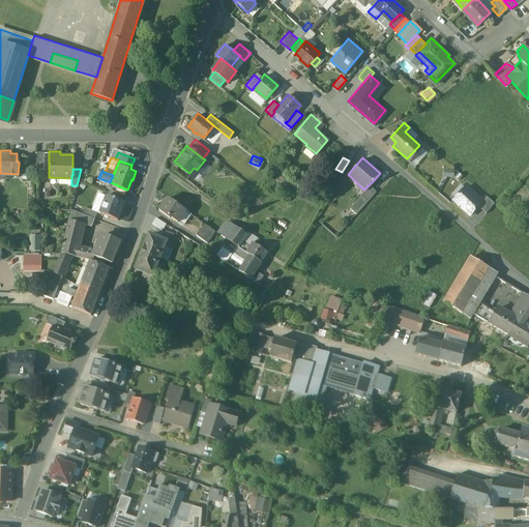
[(126,189),(113,183),(111,189),(121,194),(124,195),(126,189)]
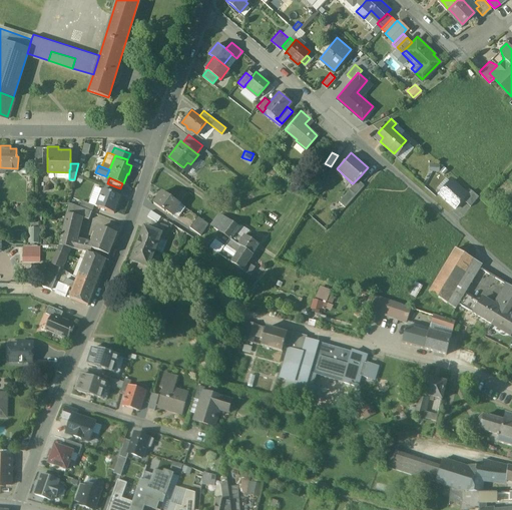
[(357,179),(353,183),(352,183),(348,188),(355,193),(363,183),(357,179)]
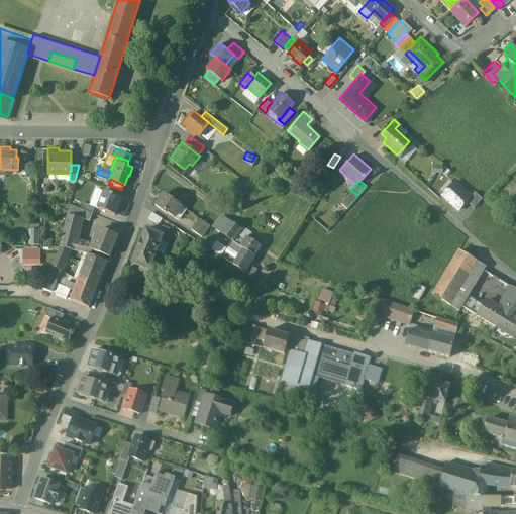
[(471,195),(454,181),(442,194),(448,200),(451,203),(451,202),(458,208),(466,200),(471,195)]
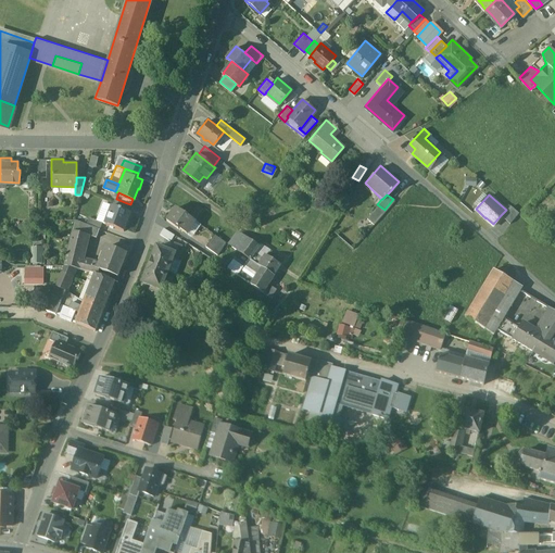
[(116,199),(113,198),(111,204),(125,209),(127,203),(116,199)]
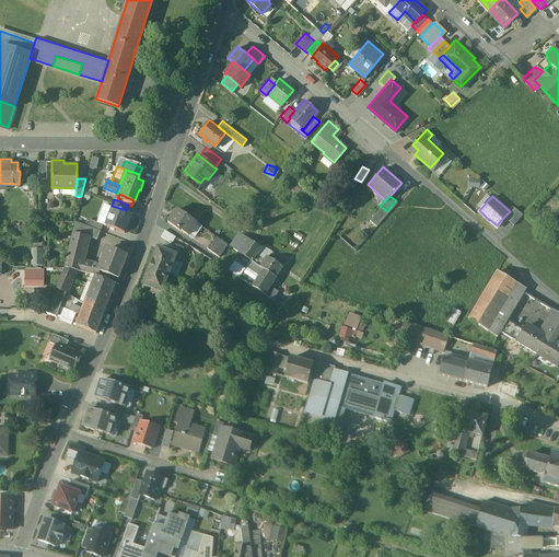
[(112,206),(105,224),(124,231),(130,212),(126,210),(112,206)]
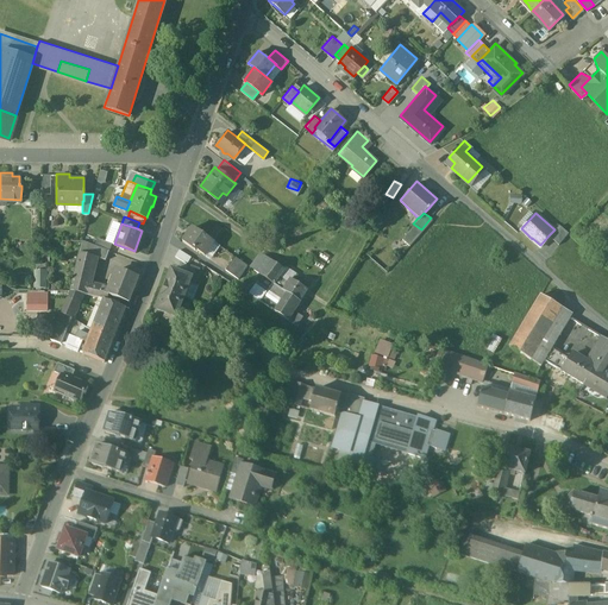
[(413,224),(401,237),(408,244),(421,229),(413,224)]
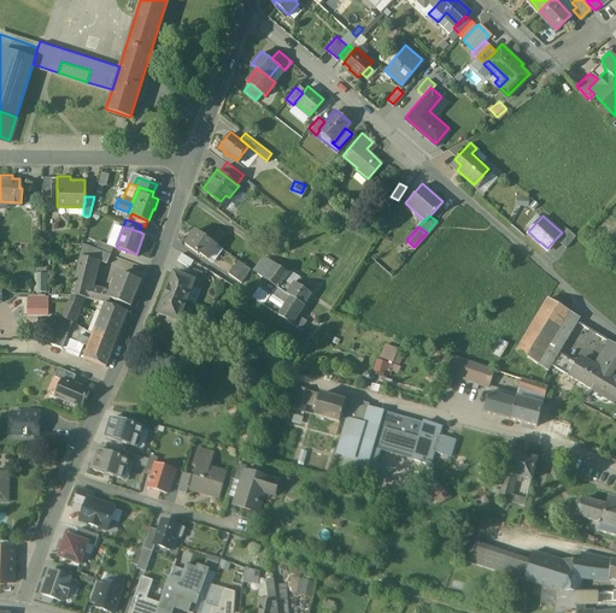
[(575,235),(567,227),(562,233),(556,239),(565,247),(575,235)]
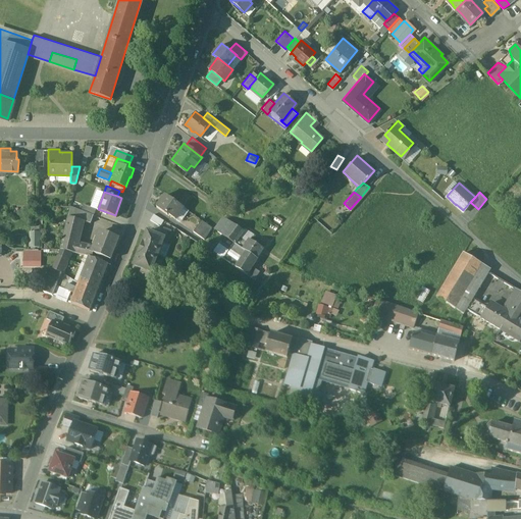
[(183,206),(164,193),(156,205),(166,213),(167,212),(174,217),(183,206)]
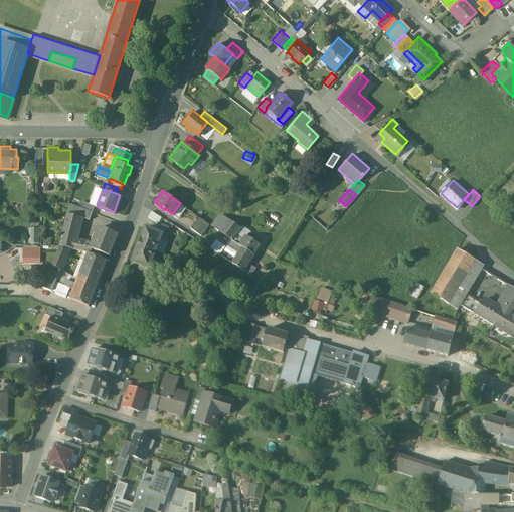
[(94,204),(81,200),(79,206),(92,211),(94,204)]
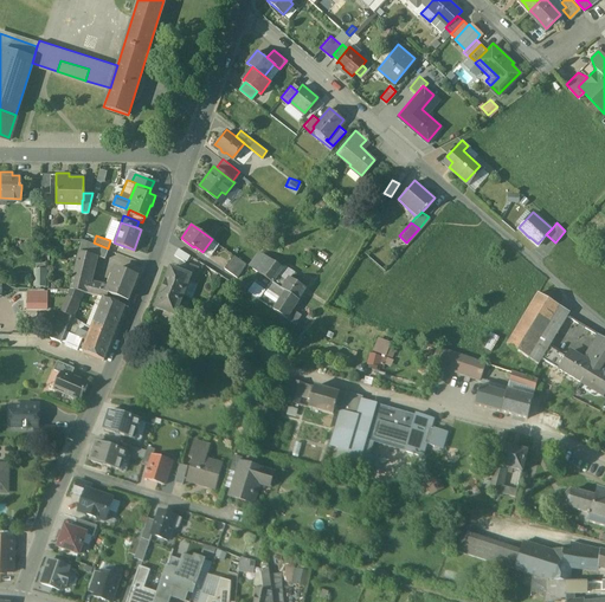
[(94,243),(82,238),(78,250),(95,253),(95,254),(104,257),(108,248),(94,243)]
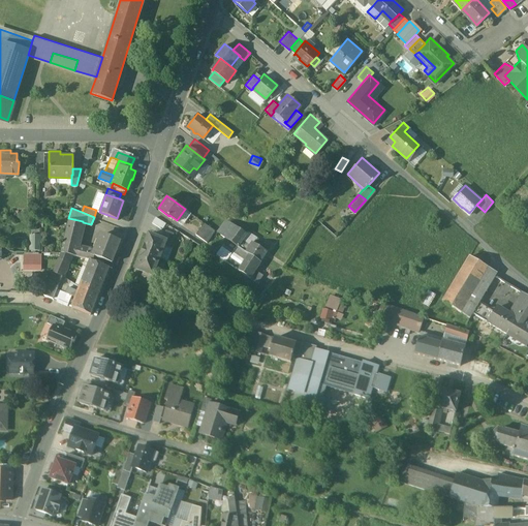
[(83,221),(68,218),(61,251),(72,254),(74,254),(76,246),(83,222),(83,221)]
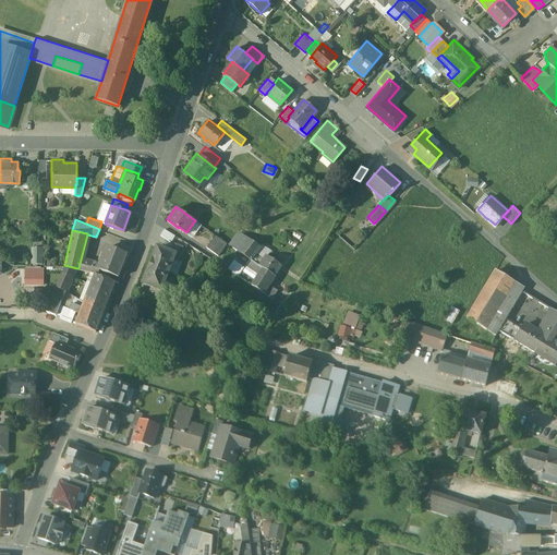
[(238,230),(229,243),(239,251),(249,238),(238,230)]
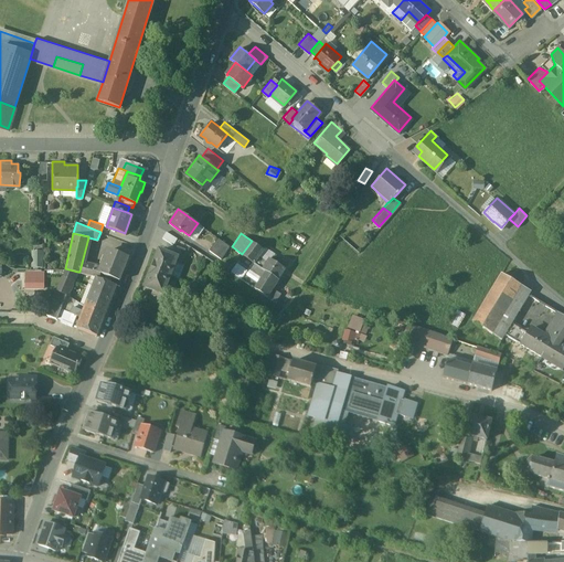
[(229,245),(223,241),(219,247),(224,252),(229,245)]
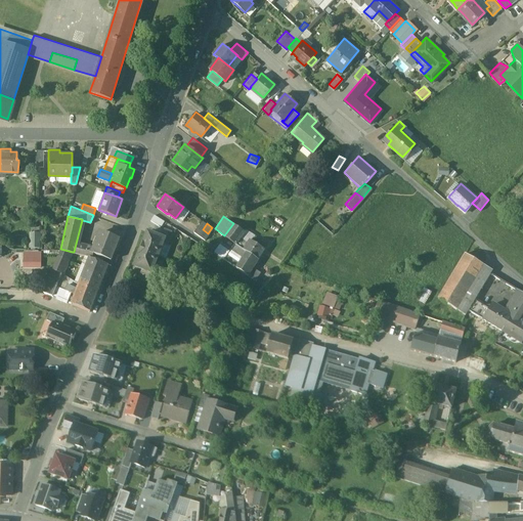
[(233,223),(224,235),(234,243),(236,239),(241,233),(243,231),(243,229),(233,223)]
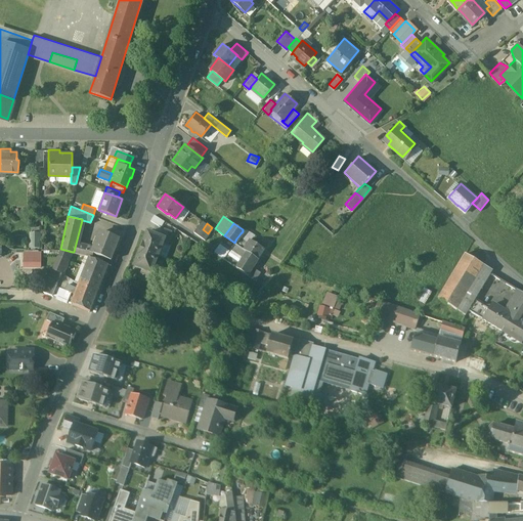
[(186,233),(175,226),(173,231),(170,240),(182,245),(186,233)]
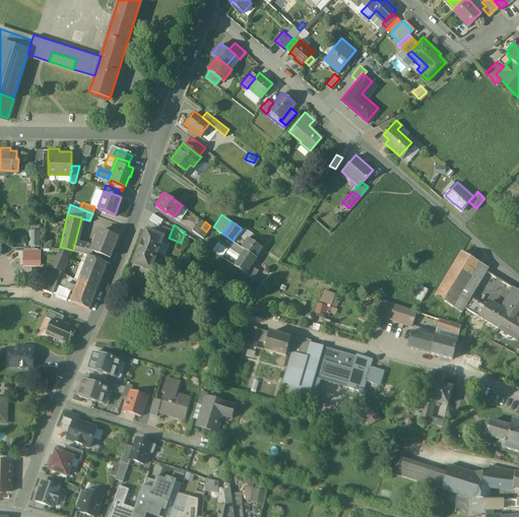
[(154,232),(146,229),(139,246),(156,252),(164,236),(167,237),(169,230),(169,229),(163,227),(160,231),(159,234),(154,232)]
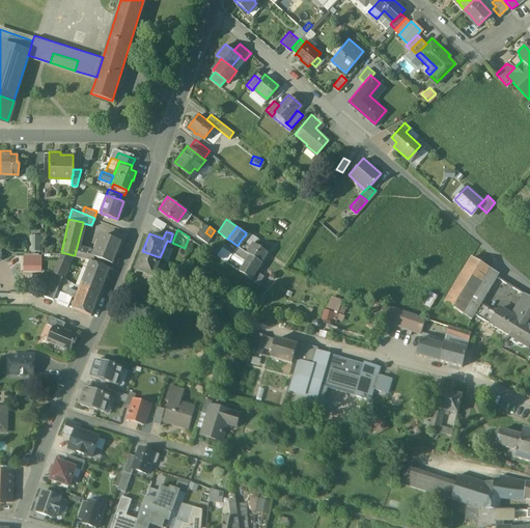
[(40,249),(39,232),(28,232),(28,249),(40,249)]
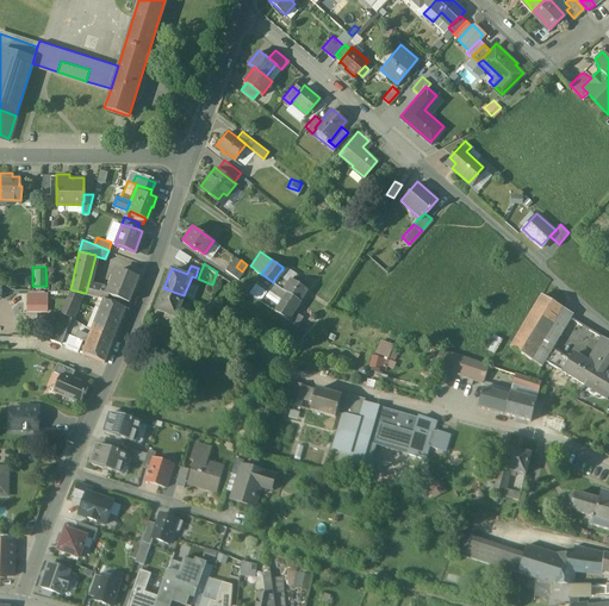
[(110,288),(107,293),(109,294),(129,301),(138,276),(117,268),(110,288)]
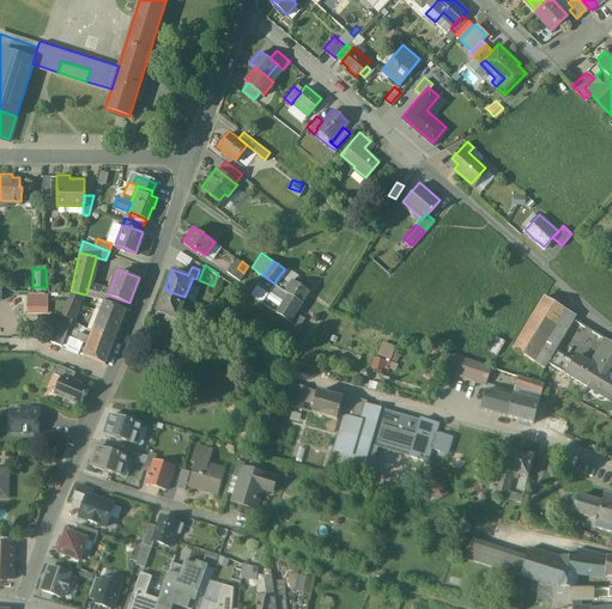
[(224,276),(218,273),(213,286),(218,288),(224,276)]
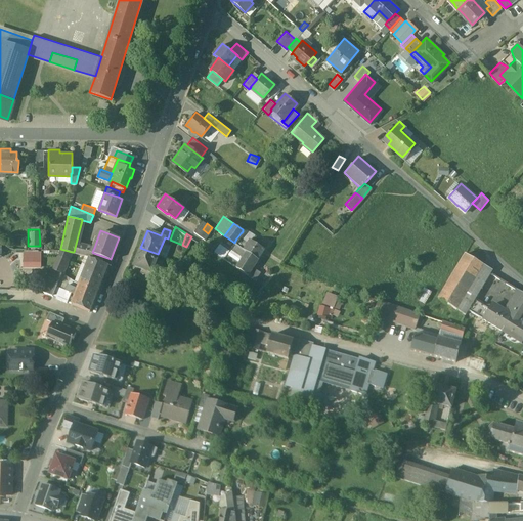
[(234,243),(224,235),(221,241),(225,244),(223,246),(228,250),(230,248),(234,243)]
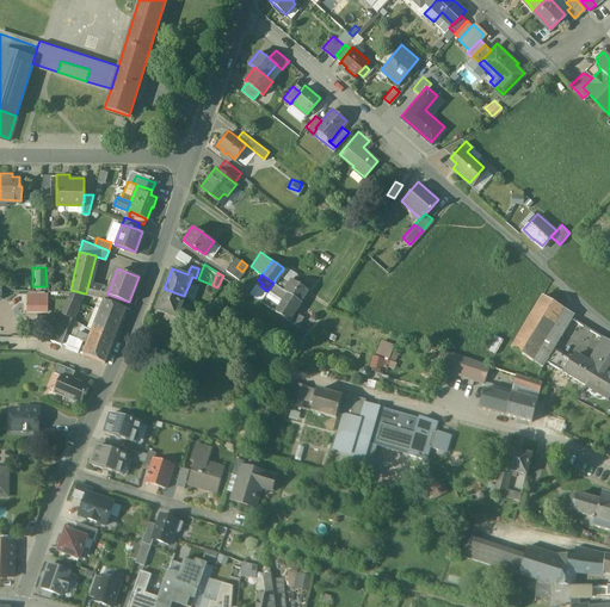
[(287,285),(276,278),(273,283),(283,290),(287,285)]
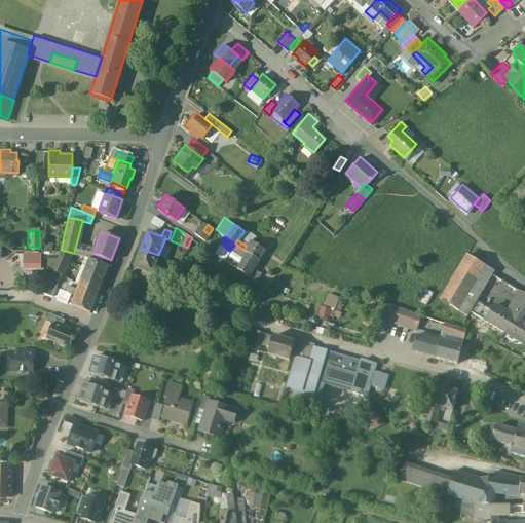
[(265,249),(253,240),(245,250),(248,252),(258,259),(265,249)]
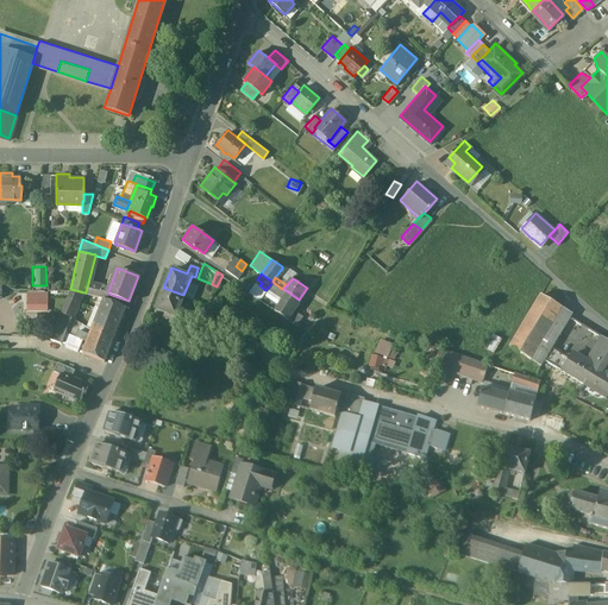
[(257,279),(249,291),(259,300),(264,294),(265,290),(259,285),(262,283),(257,279)]
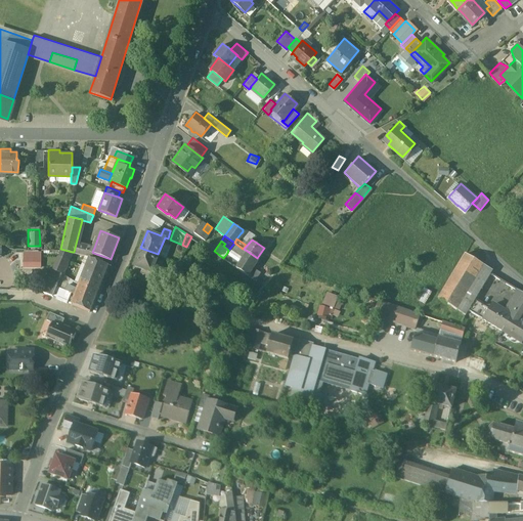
[(243,249),(234,243),(230,248),(242,257),(246,252),(247,252),(247,251),(244,249),(243,249)]
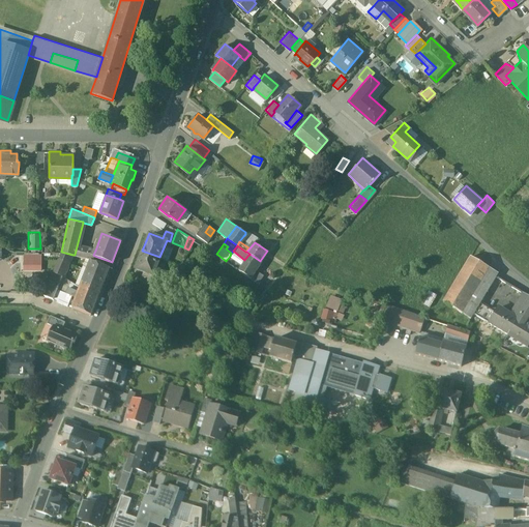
[(95,251),(77,246),(75,255),(85,258),(91,259),(92,259),(94,256),(93,255),(95,251)]
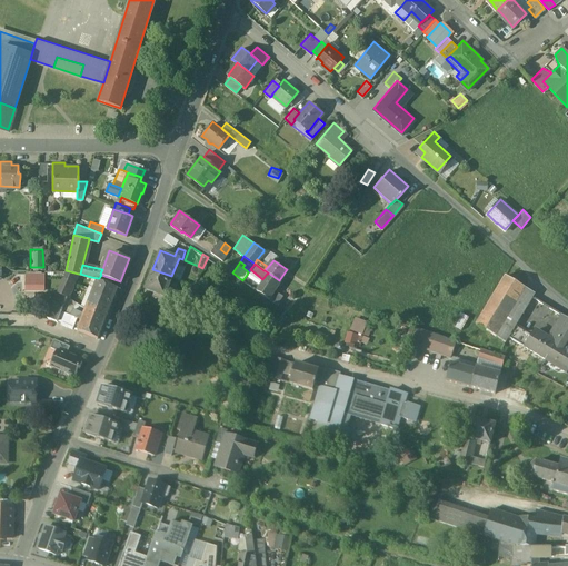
[(171,276),(152,269),(146,287),(155,290),(160,293),(159,296),(157,301),(165,305),(168,296),(165,295),(171,276)]
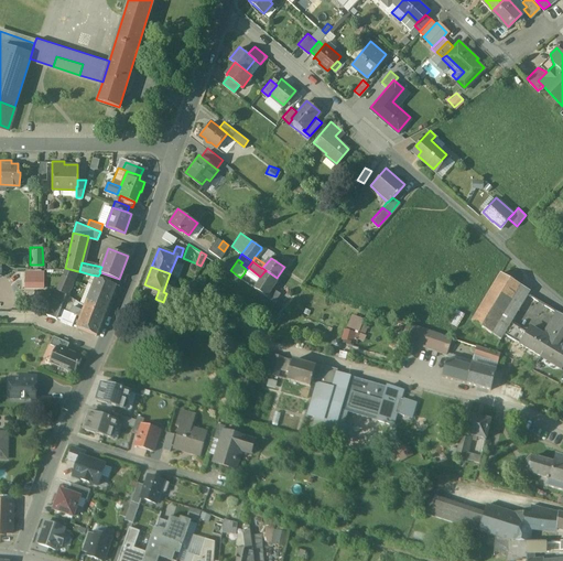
[(43,268),(22,268),(22,286),(43,287),(43,268)]
